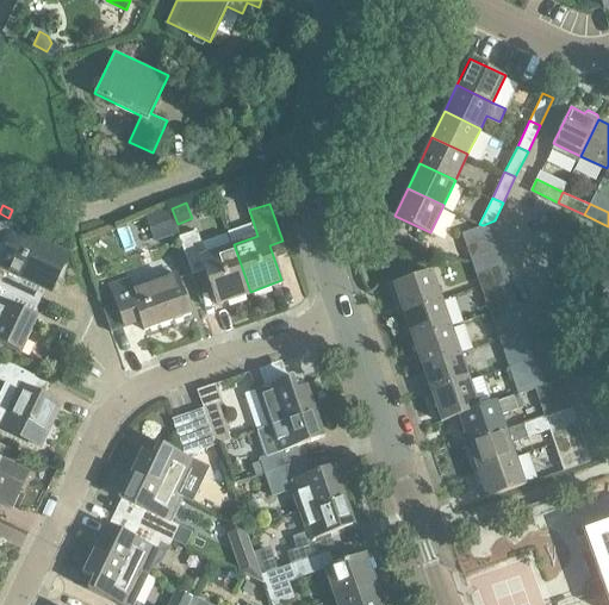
[(167,205),(147,213),(151,226),(172,218),(167,205)]
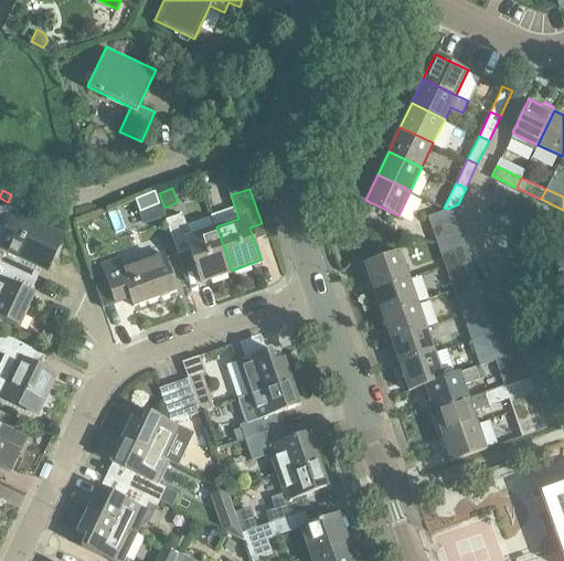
[(0,260),(18,268),(23,256),(48,267),(63,233),(17,211),(17,210),(10,207),(8,205),(6,205),(4,205),(2,205),(1,207),(0,207),(0,224),(1,225),(0,226),(0,260)]
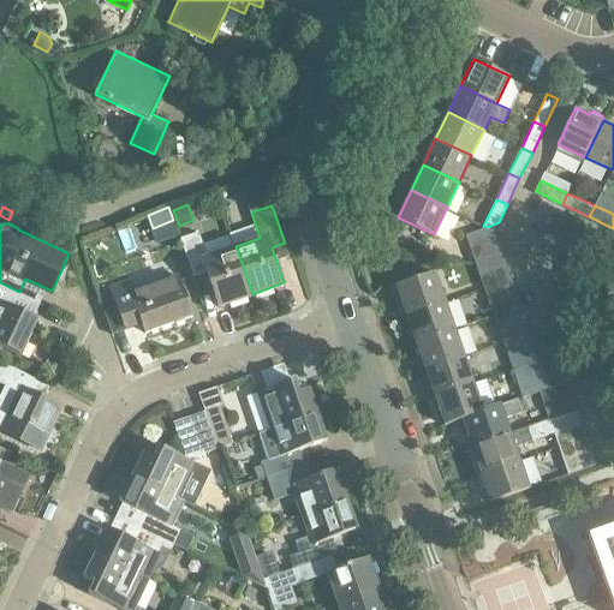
[(252,294),(236,246),(208,256),(200,231),(180,237),(195,275),(208,270),(220,305),(252,294)]
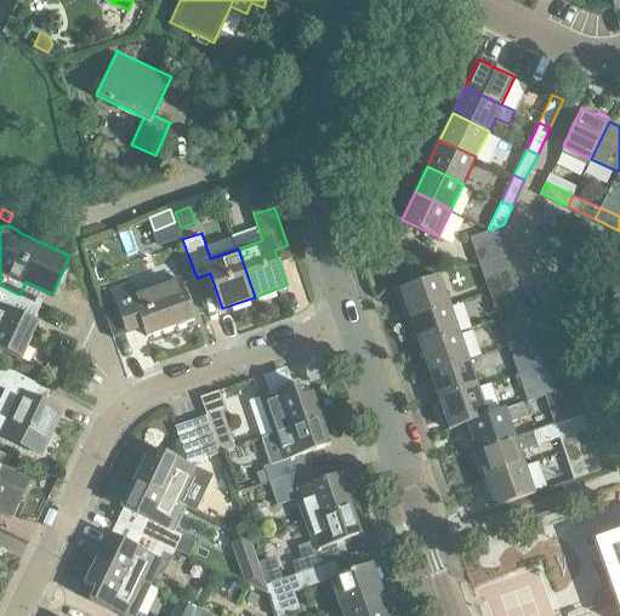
[(479,261),(507,252),(502,239),(475,249),(479,261)]
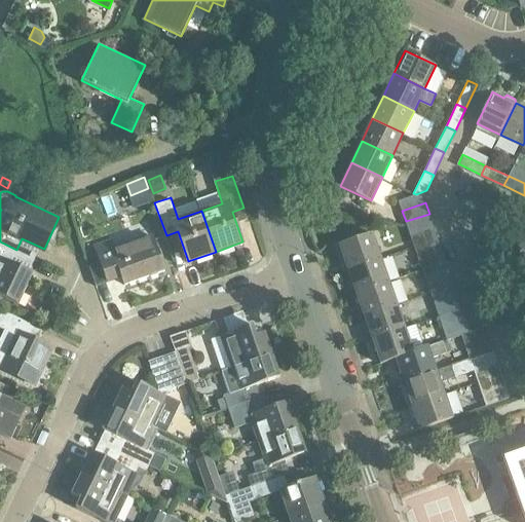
[(507,211),(509,220),(521,215),(519,207),(507,211)]
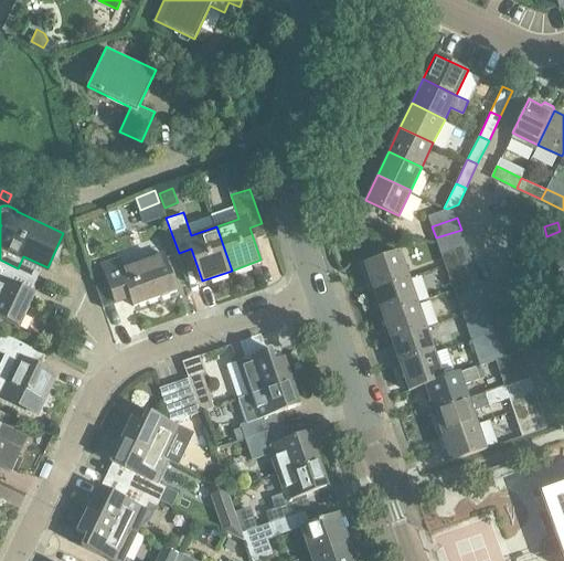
[(436,237),(440,251),(466,242),(461,230),(436,237)]
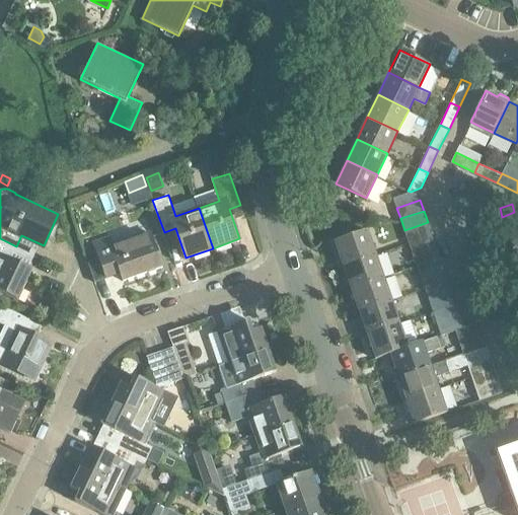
[(336,240),(344,264),(375,252),(367,229),(336,240)]
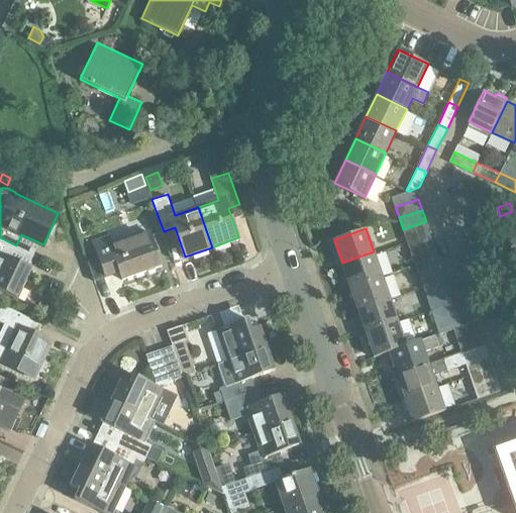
[(515,228),(506,232),(510,243),(515,240),(515,228)]
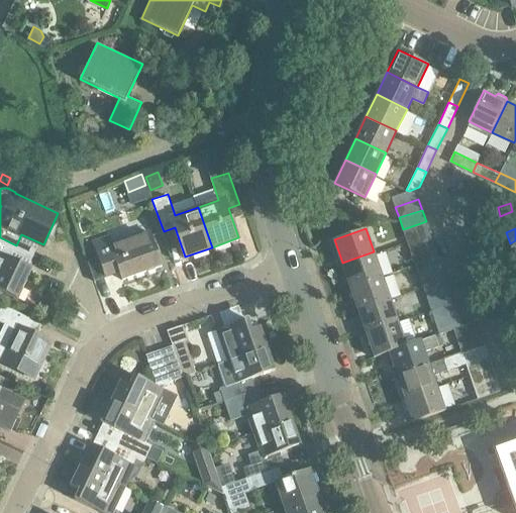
[(94,241),(106,276),(120,271),(123,279),(162,265),(150,230),(112,243),(109,236),(94,241)]
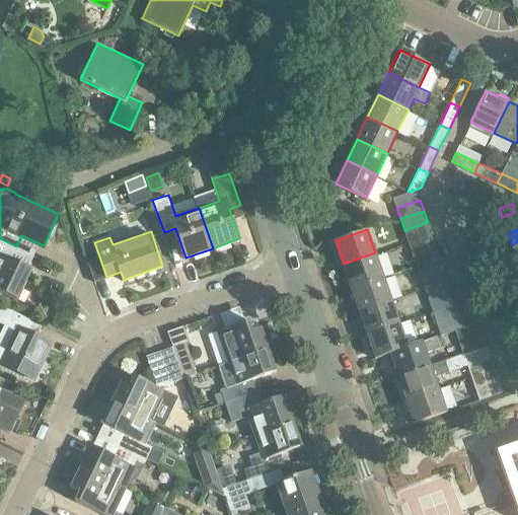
[(16,246),(0,238),(0,290),(18,298),(32,268),(11,256),(16,246)]
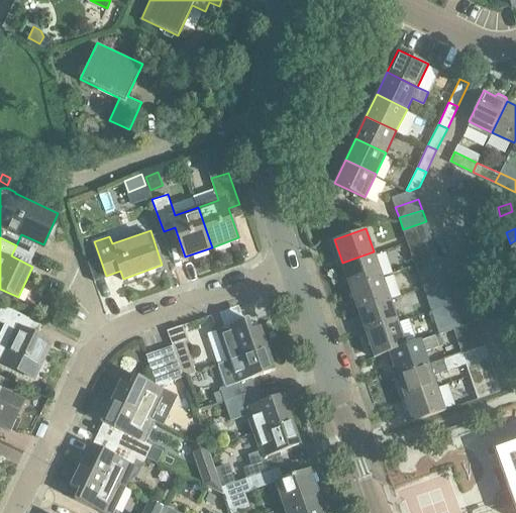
[(411,251),(414,262),(437,255),(434,244),(411,251)]
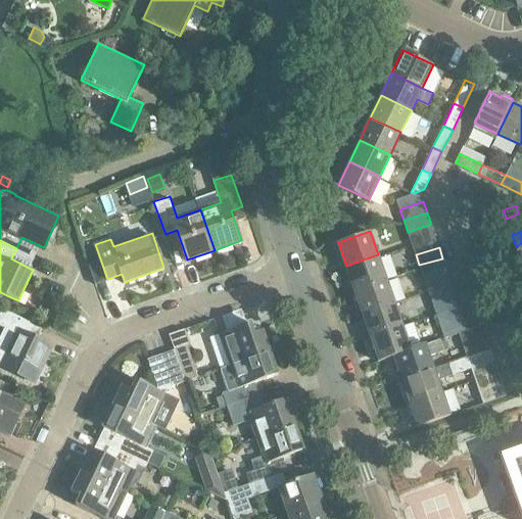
[(346,266),(354,289),(386,278),(378,254),(346,266)]
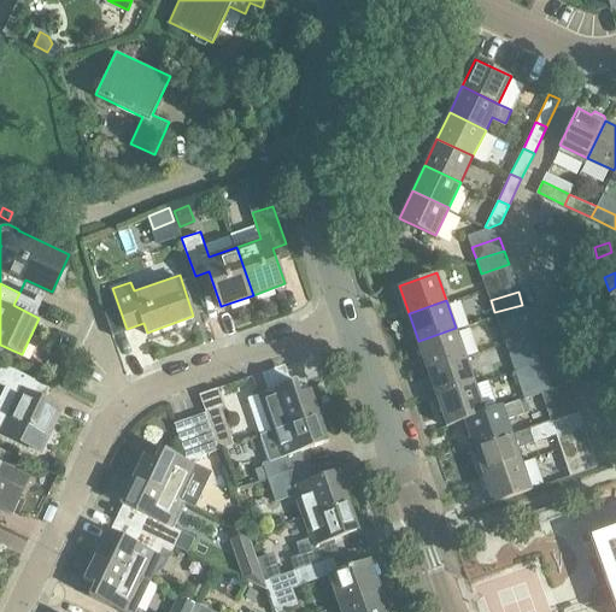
[(494,312),(500,328),(527,318),(522,305),(494,312)]
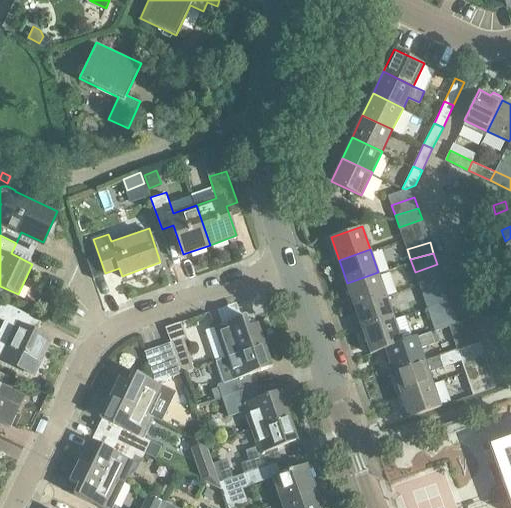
[(347,283),(355,305),(386,294),(378,272),(347,283)]
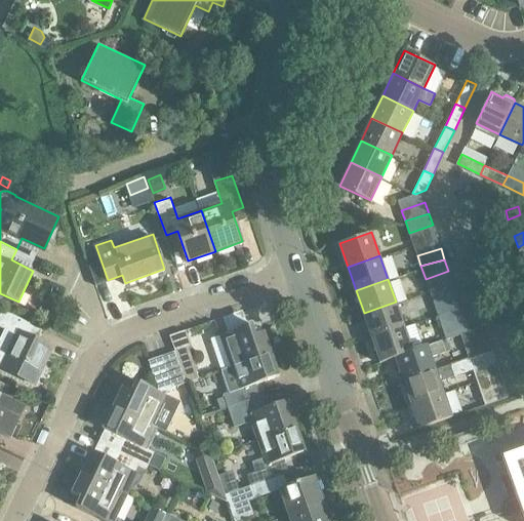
[(438,314),(460,306),(457,294),(434,303),(438,314)]
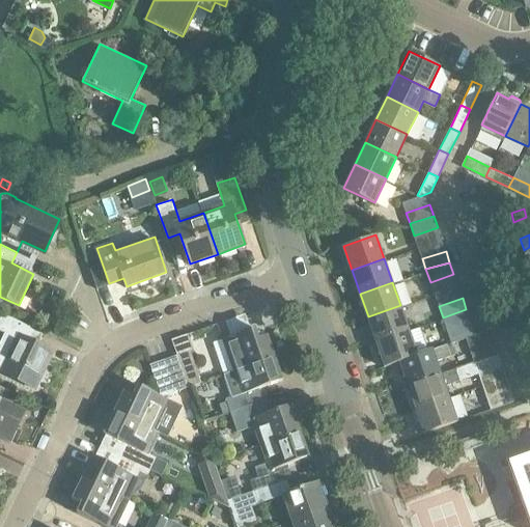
[(368,316),(375,340),(409,329),(400,305),(368,316)]
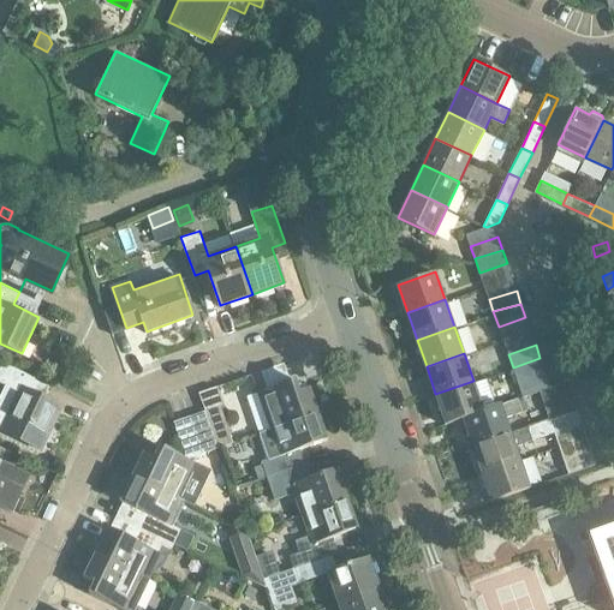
[(540,358),(513,368),(518,381),(544,372),(540,358)]
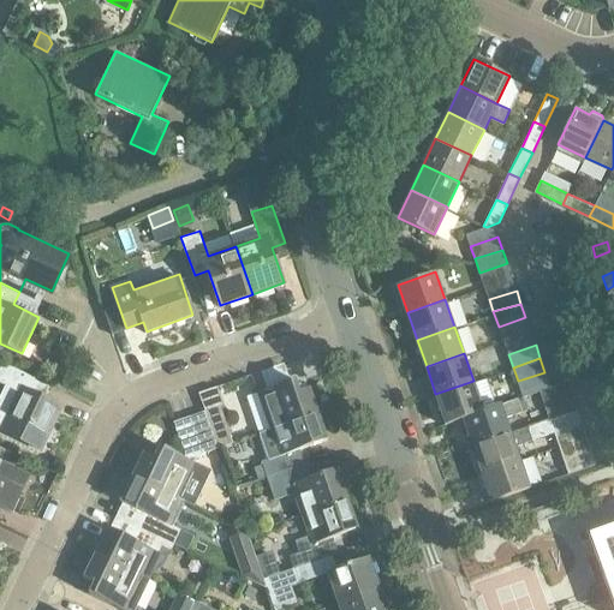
[(0,368),(0,380),(6,383),(0,394),(0,428),(42,448),(63,405),(34,390),(40,378),(4,360),(0,368)]
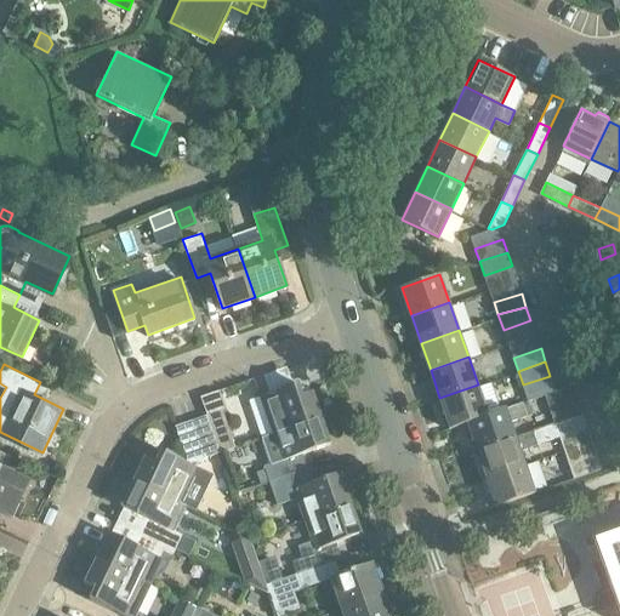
[(261,394),(274,432),(322,415),(313,391),(302,394),(297,382),(261,394)]
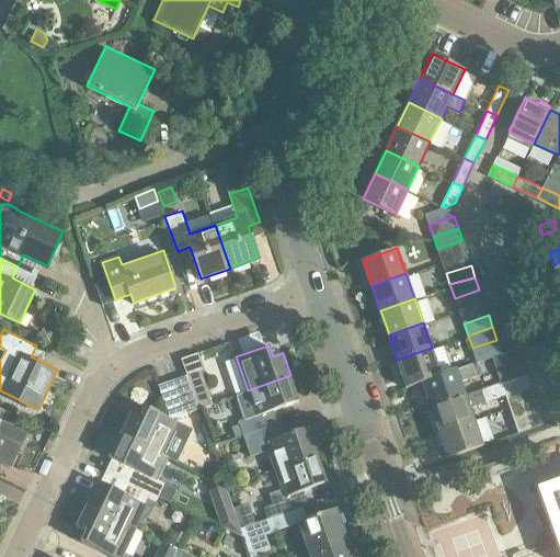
[(407,386),(422,381),(441,374),(441,373),(432,348),(397,360),(398,361),(396,364),(398,372),(402,373),(407,386)]
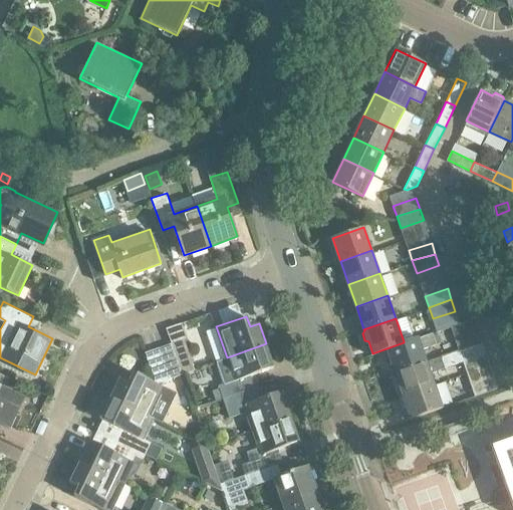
[(456,337),(459,348),(482,340),(478,329),(456,337)]
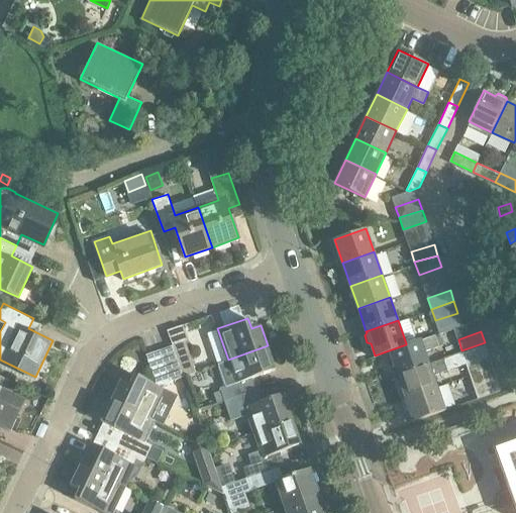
[(389,350),(397,374),(429,363),(425,350),(439,345),(435,333),(406,343),(406,344),(389,350)]
